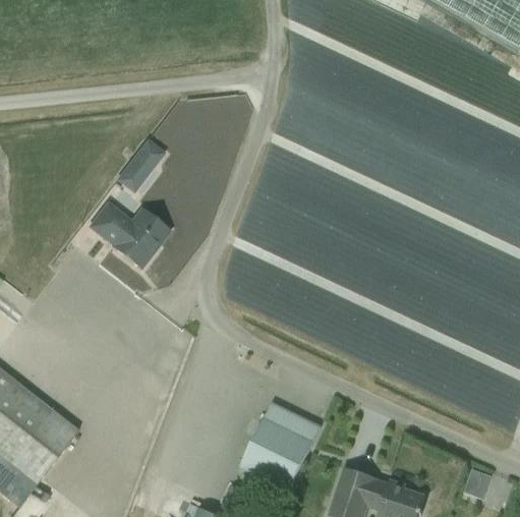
[(437,0),(519,47),(519,0),(437,0)]
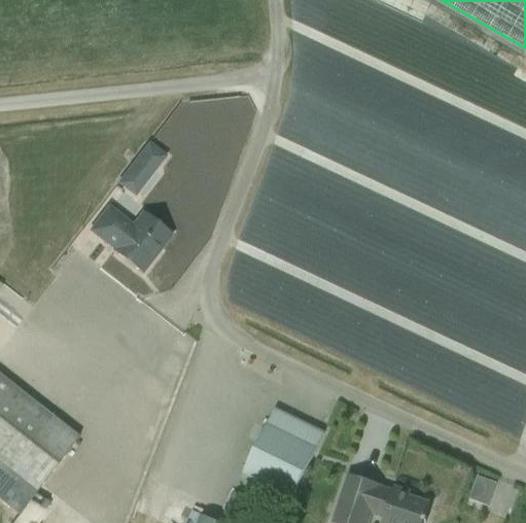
[(136,195),(168,153),(149,139),(117,180),(136,195)]
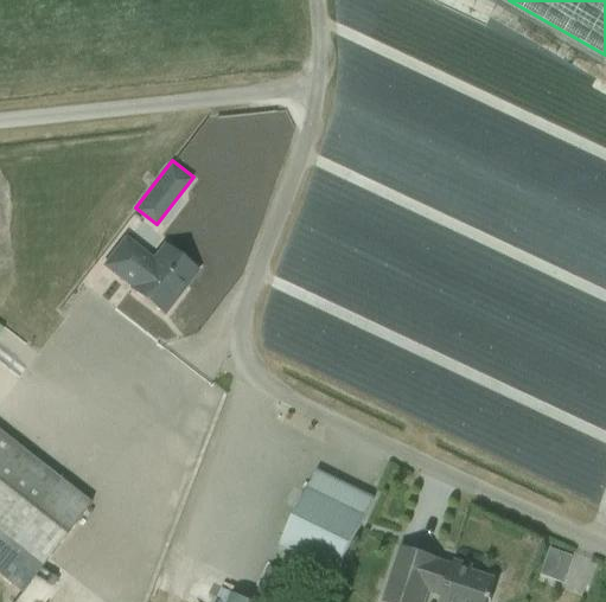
[(104,263),(125,279),(132,285),(131,287),(146,298),(164,313),(178,295),(174,293),(196,264),(166,242),(154,257),(126,236),(104,263)]
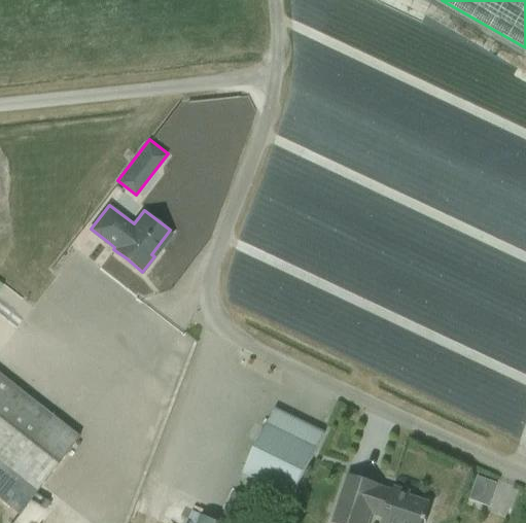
[(0,496),(20,513),(37,489),(80,436),(0,373),(0,496)]
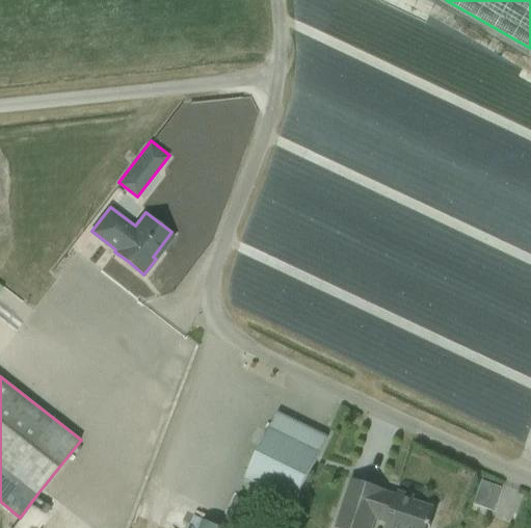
[(296,501),(328,434),(279,411),(245,477),(296,501)]
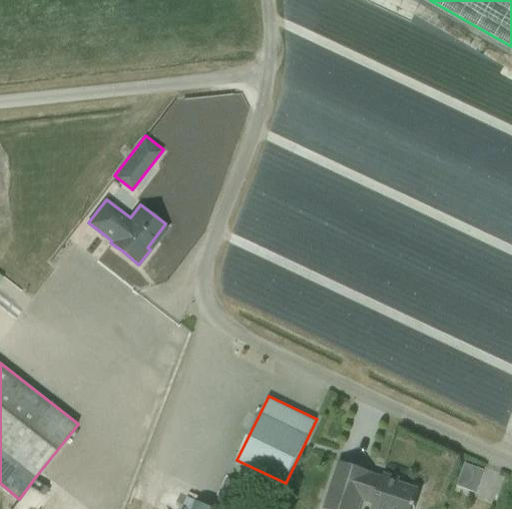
[(340,459),(324,508),(327,508),(358,508),(363,498),(374,501),(372,507),(378,508),(412,508),(413,507),(415,508),(418,499),(416,499),(420,487),(400,480),(401,476),(384,471),(382,476),(371,472),(372,470),(340,459)]
